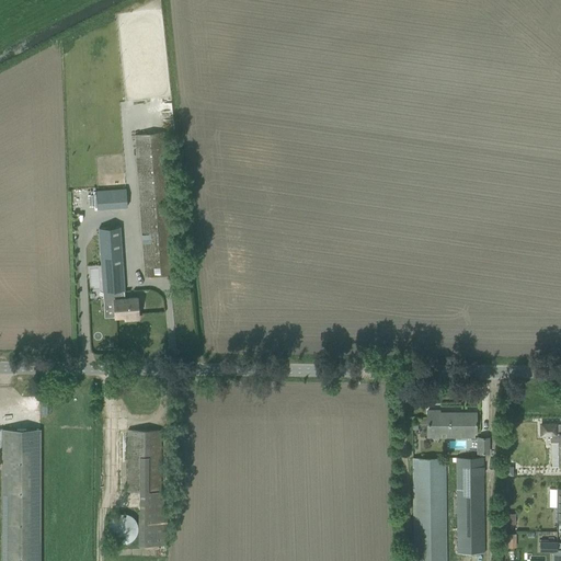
[(134,135),(145,277),(175,274),(164,129),(159,129),(160,133),(134,135)]
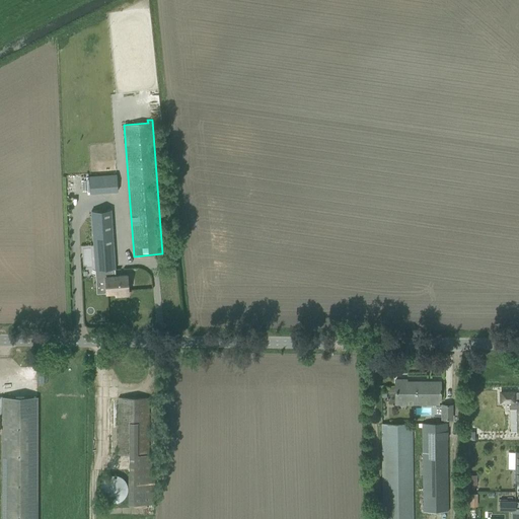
[(110,210),(91,211),(94,260),(95,270),(96,270),(96,278),(105,278),(106,285),(106,293),(119,292),(119,295),(128,294),(127,284),(127,281),(127,276),(115,276),(115,268),(110,210)]
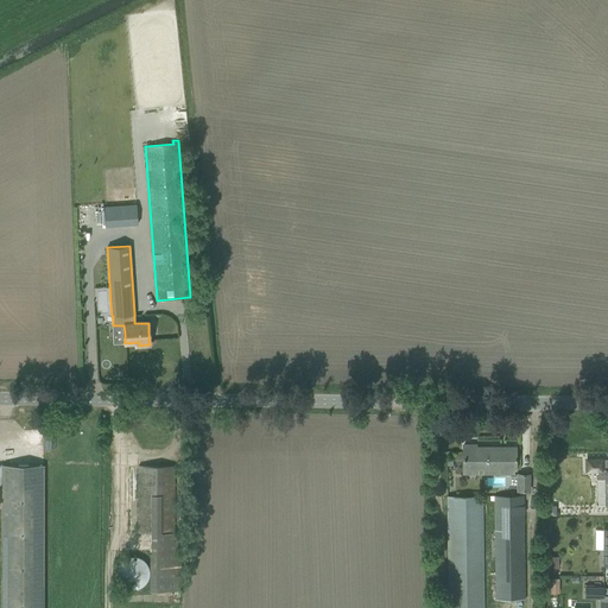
[(95,318),(109,318),(108,287),(95,287),(95,318)]
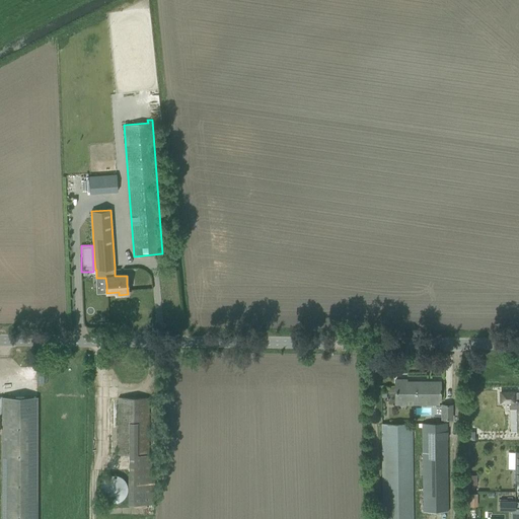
[(395,400),(430,400),(440,400),(440,382),(406,382),(406,380),(395,380),(395,400)]
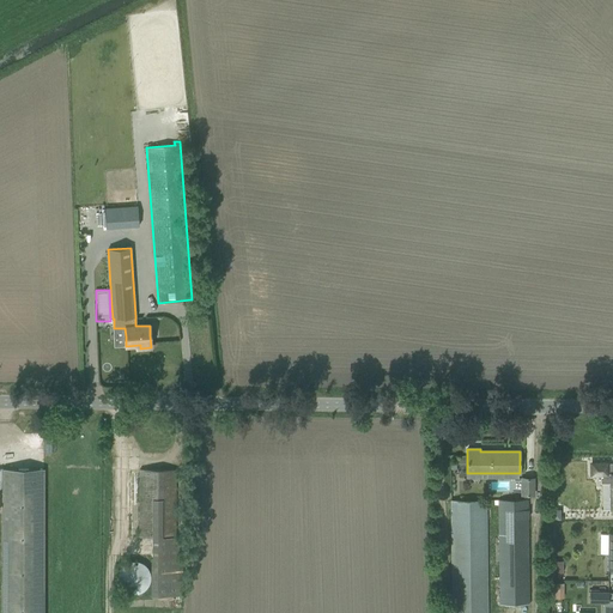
[(612,509),(612,473),(607,474),(607,463),(592,463),(592,475),(600,474),(601,484),(612,484),(612,509)]
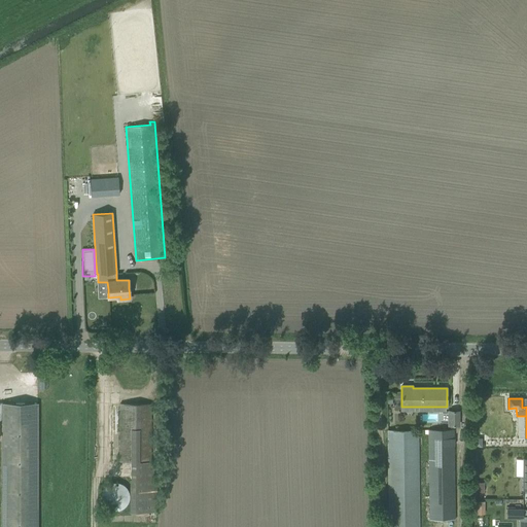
[(2,526),(36,526),(37,403),(3,403),(2,526)]
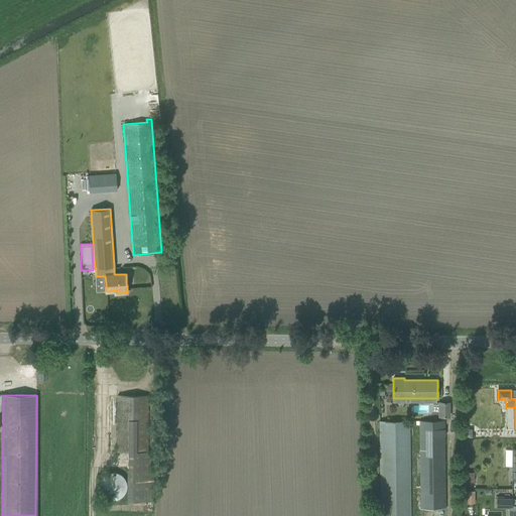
[(117,452),(128,453),(128,468),(127,468),(127,501),(153,501),(154,453),(147,453),(148,406),(148,396),(118,395),(117,452)]
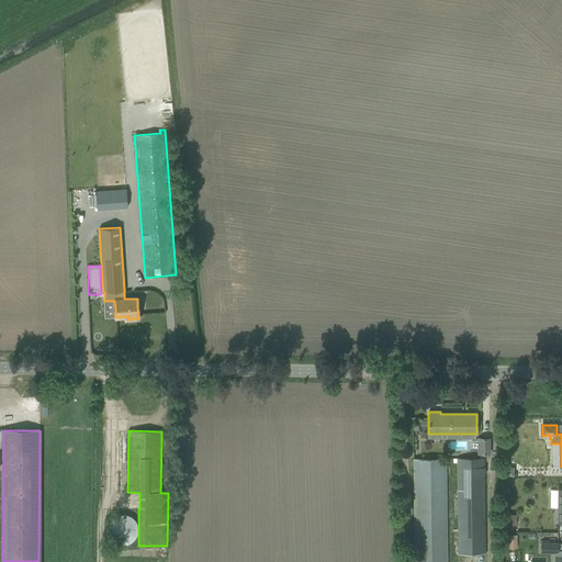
[(489,438),(480,438),(480,453),(489,453),(489,438)]
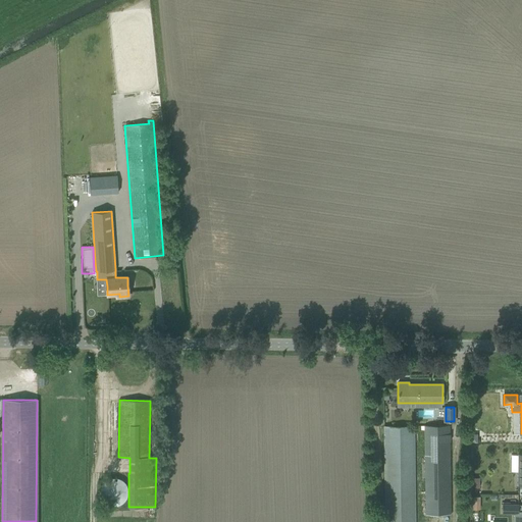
[(451,515),(450,435),(450,425),(424,425),(425,516),(451,515)]
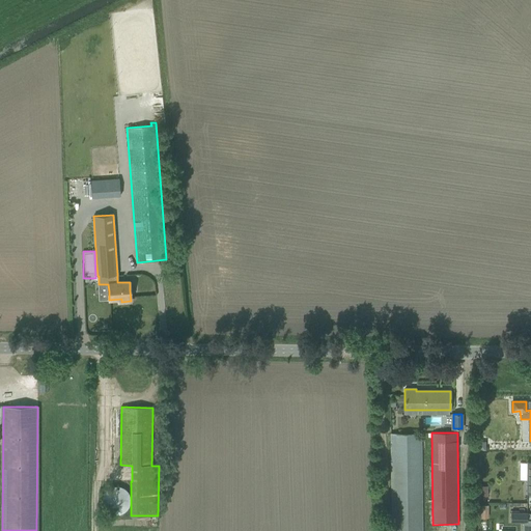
[(391,530),(422,530),(421,434),(390,434),(391,530)]
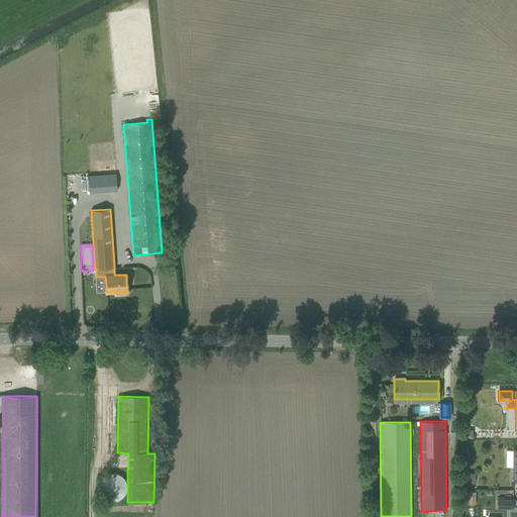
[(127,483),(126,480),(126,477),(125,475),(123,472),(121,471),(118,469),(115,468),(112,468),(109,468),(106,469),(104,470),(102,472),(100,474),(99,477),(98,479),(97,482),(97,485),(98,487),(99,490),(101,493),(103,494),(106,496),(107,497),(111,497),(113,497),(117,497),(120,495),(122,494),(124,492),(125,489),(126,486),(127,483)]
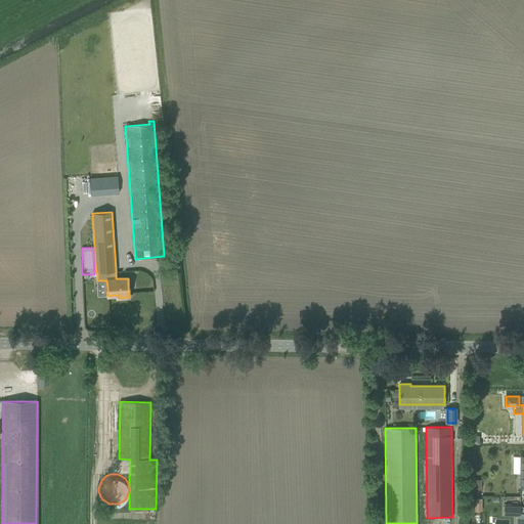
[(472,488),(481,488),(481,479),(472,479),(472,488)]
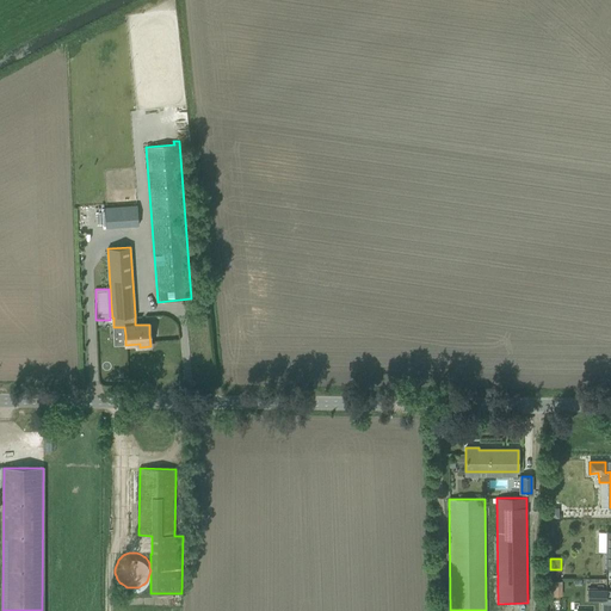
[(562,596),(562,580),(549,580),(549,596),(562,596)]
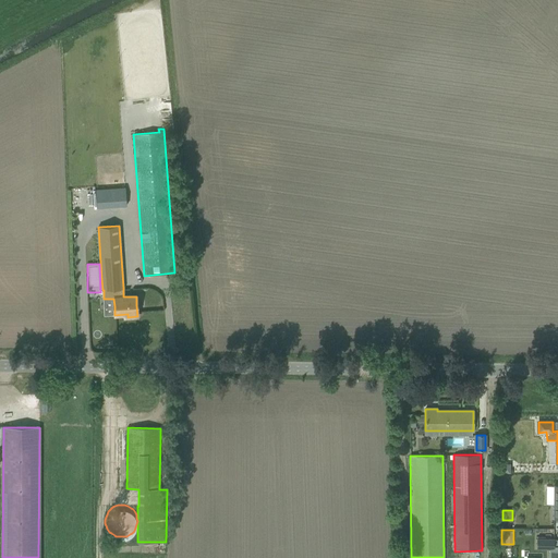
[(536,548),(554,548),(555,540),(537,540),(536,548)]
